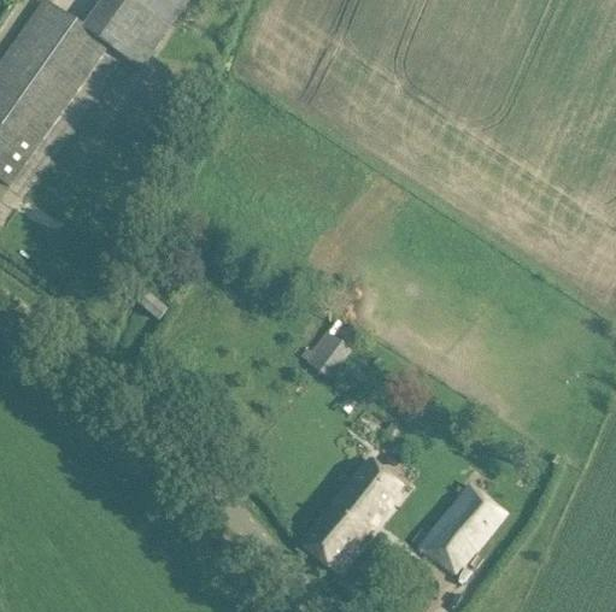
[(41,0),(0,60),(0,176),(11,184),(107,43),(44,0),(41,0)]
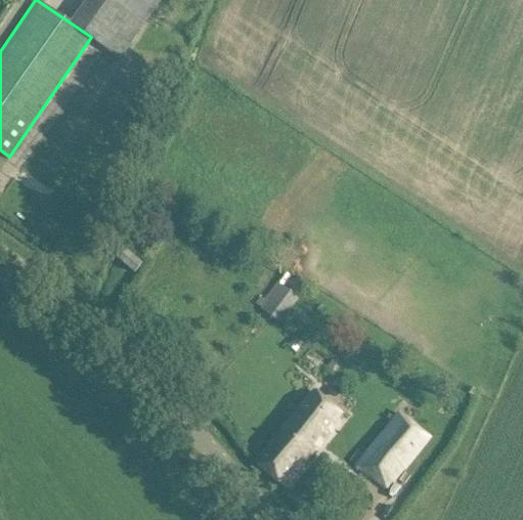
[(88,0),(73,22),(118,55),(158,0),(88,0)]
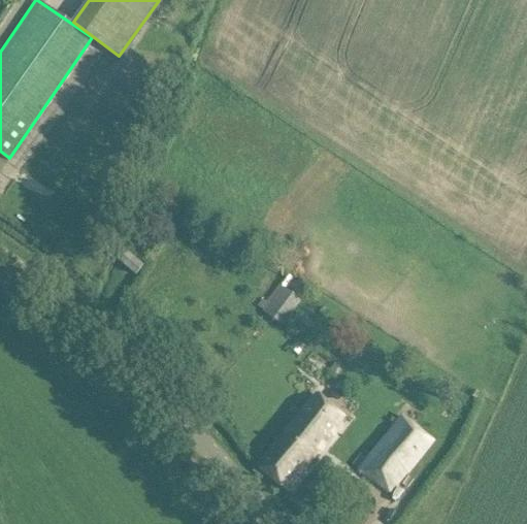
[(129,252),(122,260),(137,272),(144,264),(129,252)]
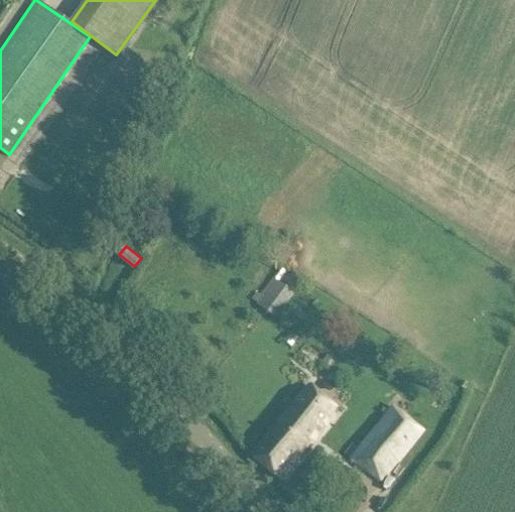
[(276,313),(296,288),(276,272),(261,290),(257,287),(253,293),(276,313)]
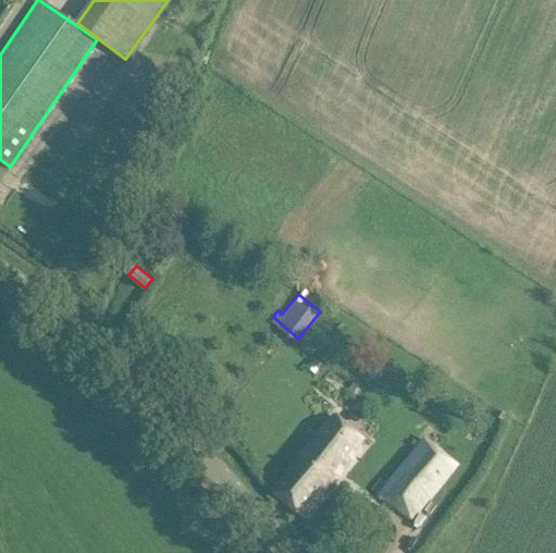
[(316,370),(324,359),(316,353),(307,363),(316,370)]
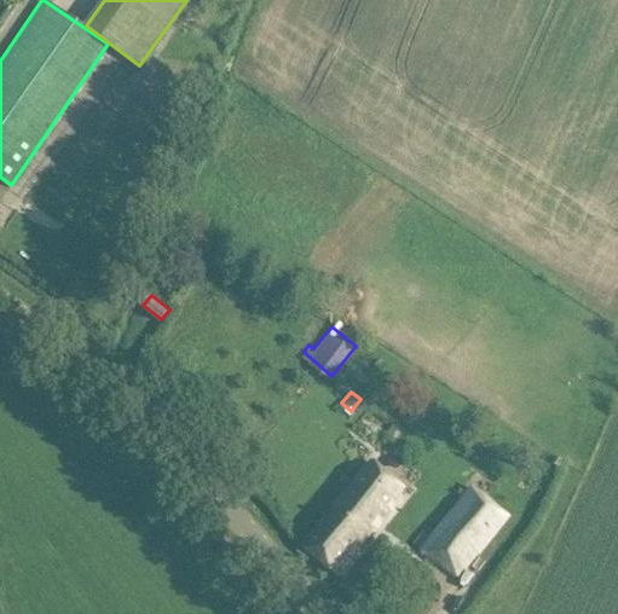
[(377,458),(302,545),(338,573),(411,487),(377,458)]
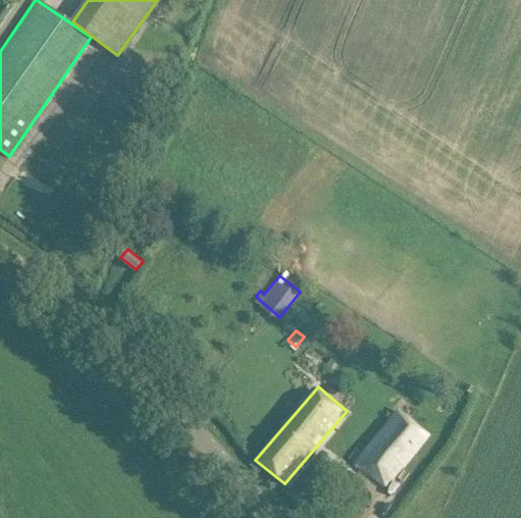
[(399,407),(355,460),(387,486),(431,434),(399,407)]
